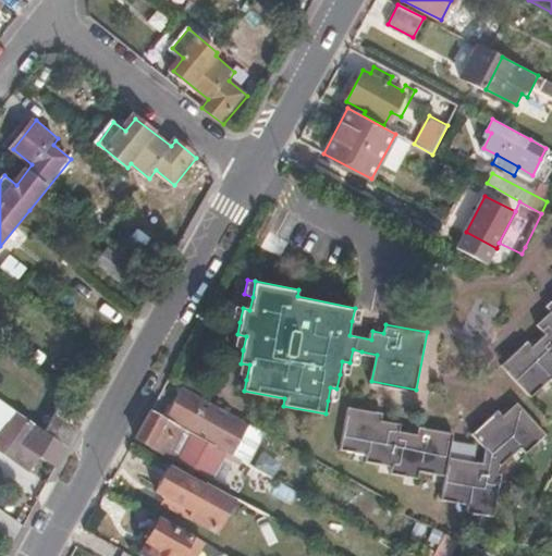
[(240,322),(243,308),(234,307),(231,321),(240,322)]
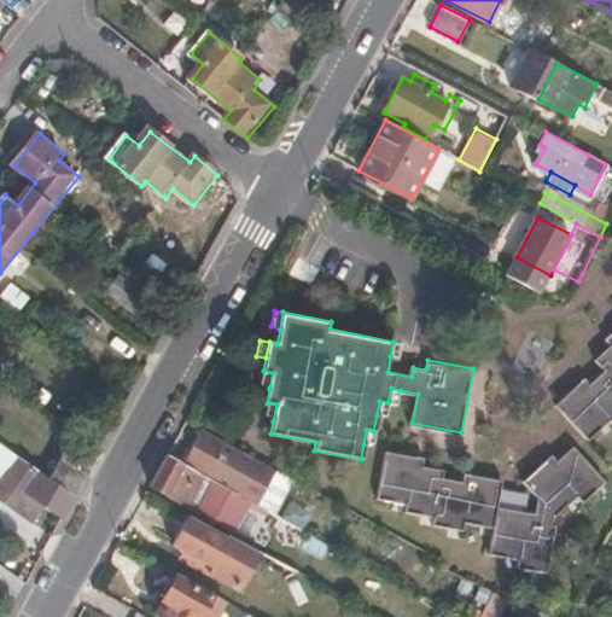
[(401,359),(403,344),(394,342),(390,356),(401,359)]
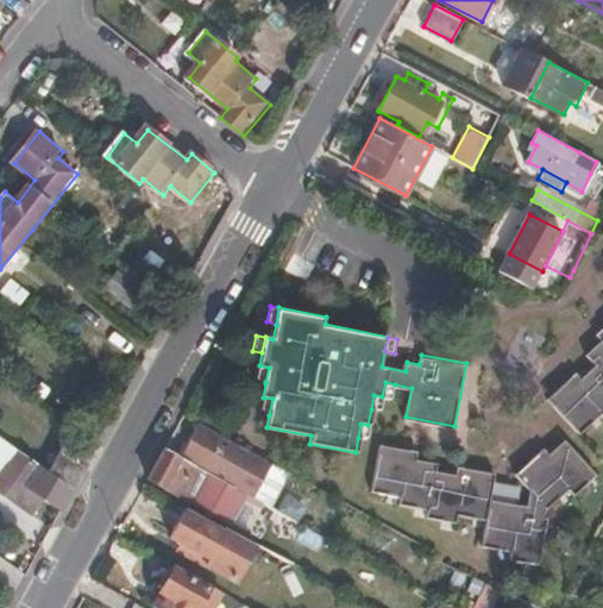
[(602,342),(590,353),(598,364),(577,383),(572,378),(551,399),(582,434),(602,418),(602,342)]
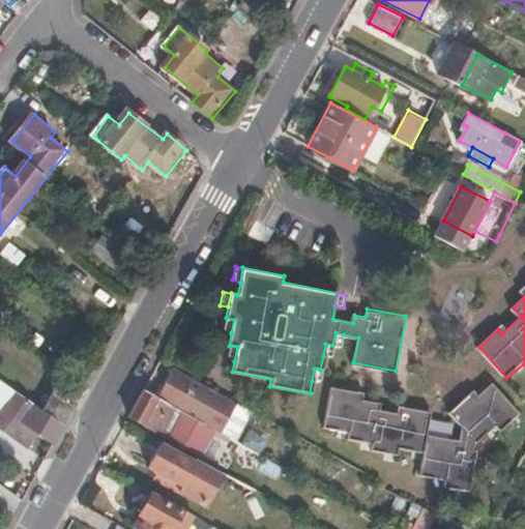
[(231,332),(234,320),(226,318),(223,331),(231,333),(231,332)]
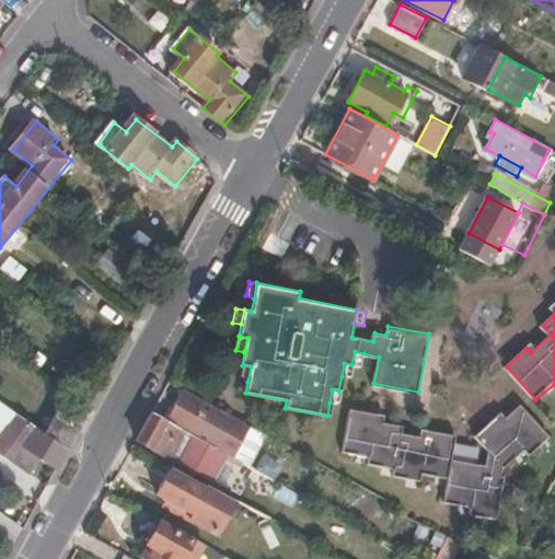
[(361,367),(363,353),(355,351),(351,364),(361,367)]
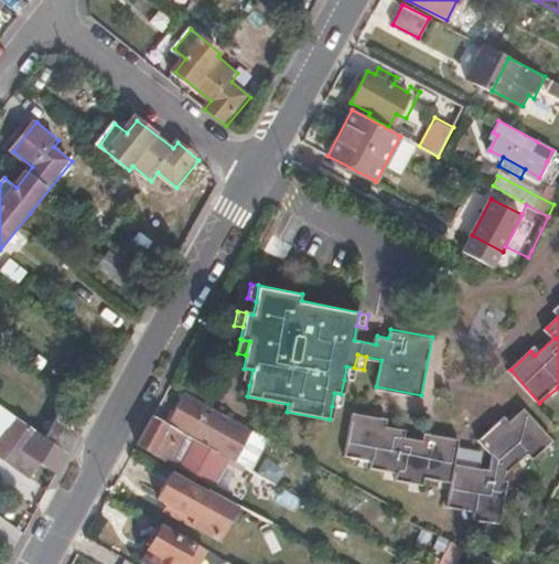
[(353,381),(354,368),(346,366),(344,380),(353,381)]
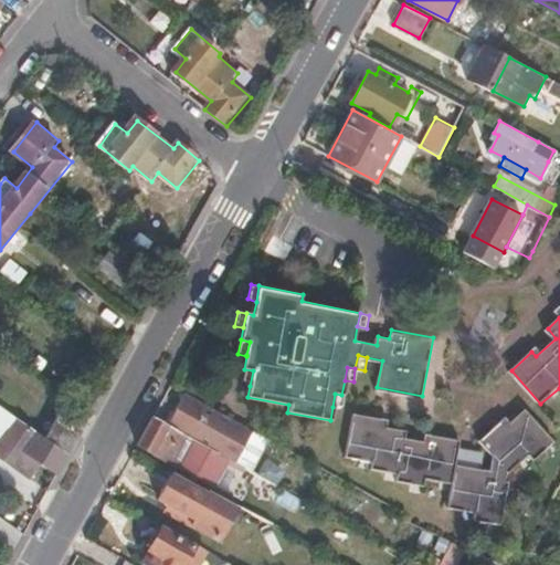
[(250,386),(253,370),(244,369),(241,383),(250,386)]
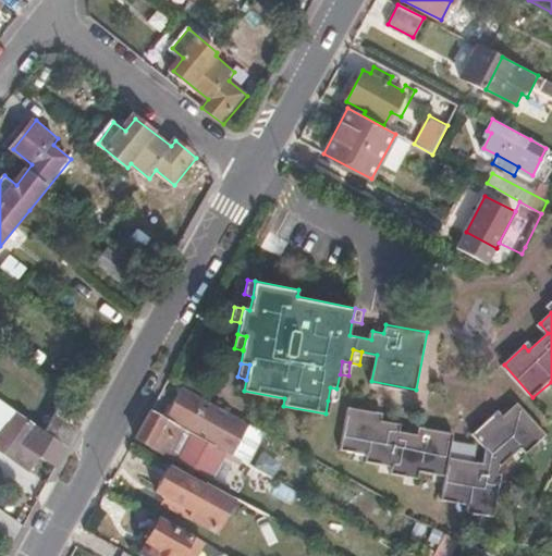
[(250,424),(224,410),(182,387),(167,419),(234,456),(250,424)]
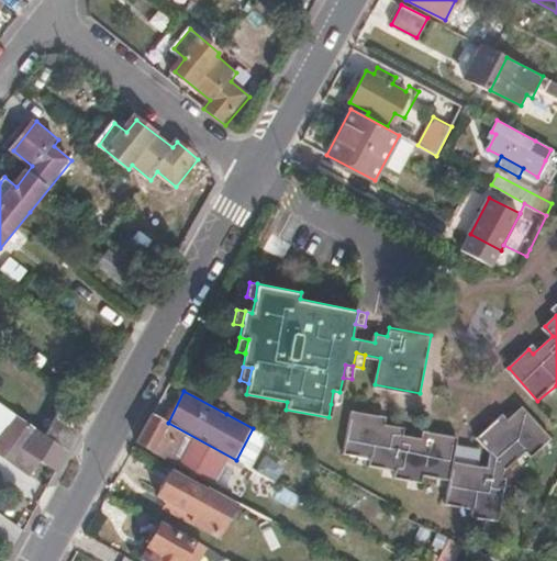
[(338,404),(340,392),(333,391),(331,404),(338,404)]
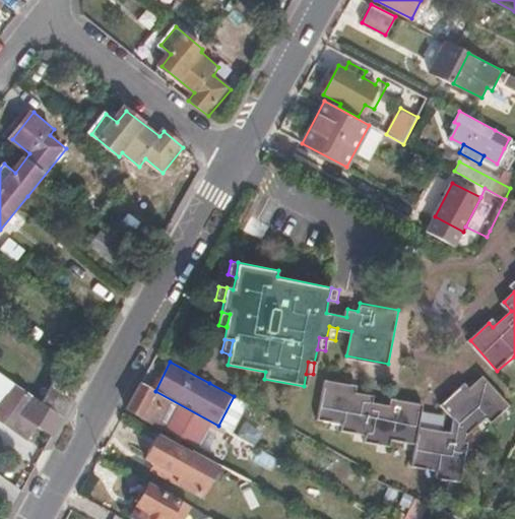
[(57,436),(66,419),(44,403),(0,372),(0,418),(30,441),(40,426),(57,436)]
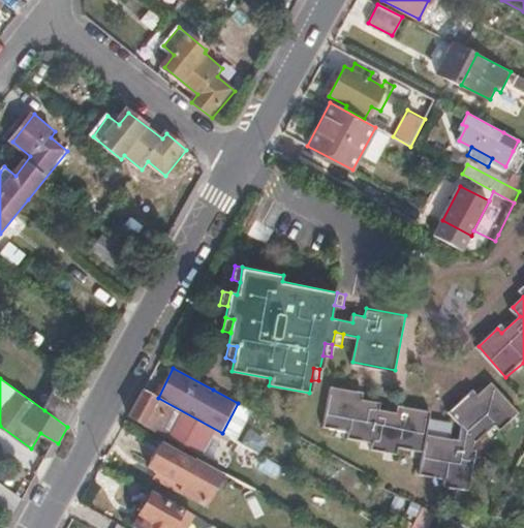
[(427,431),(430,411),(408,405),(406,411),(380,405),(381,400),(357,393),(358,387),(333,382),(332,384),(324,422),(348,428),(348,433),(373,439),(371,446),(397,453),(399,444),(423,451),(417,473),(442,478),(440,485),(467,491),(476,452),(473,451),(475,442),(478,443),(496,426),(500,431),(520,413),(492,382),(473,400),(468,395),(449,412),(461,427),(456,446),(451,444),(452,438),(427,431)]
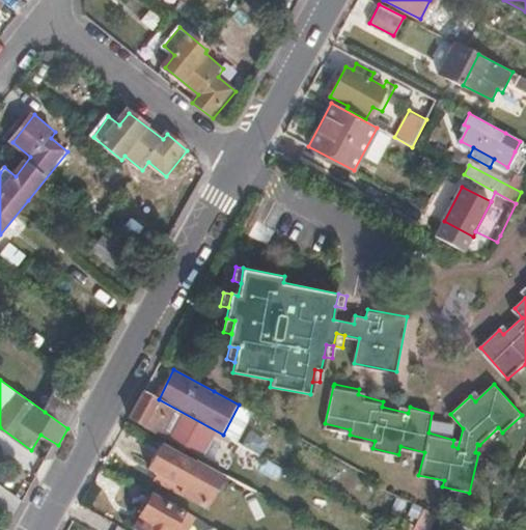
[(67,428),(80,405),(58,389),(45,412),(67,428)]
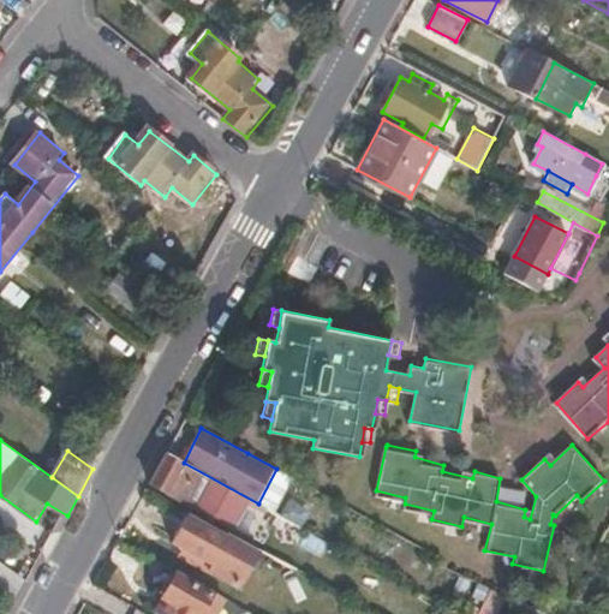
[(184,463),(166,453),(149,484),(192,507),(196,500),(192,499),(197,489),(222,504),(225,499),(240,507),(257,517),(262,506),(258,504),(184,463)]
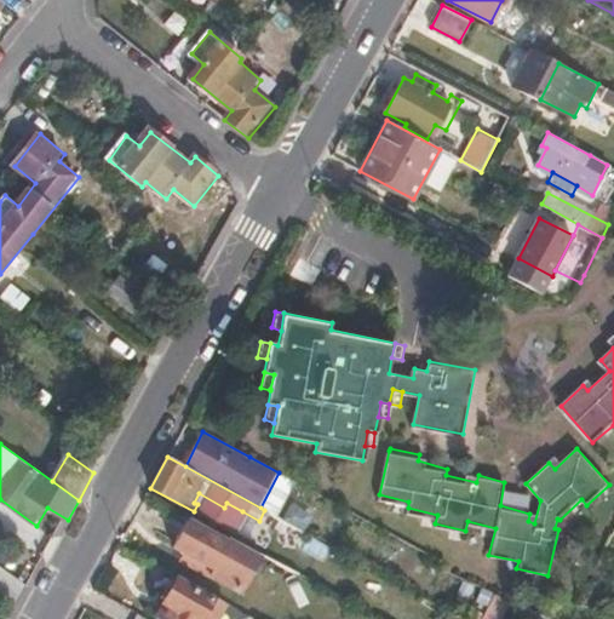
[(230,532),(242,511),(227,503),(224,508),(216,523),(230,532)]
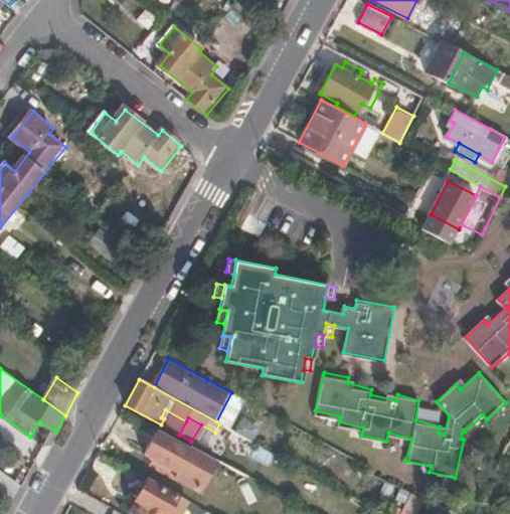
[(215,459),(190,446),(188,450),(156,432),(144,454),(154,459),(167,466),(164,472),(199,491),(215,459)]
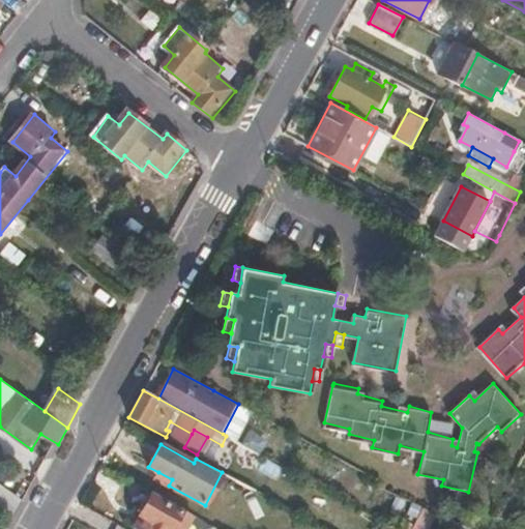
[(172,479),(158,472),(155,478),(169,486),(172,479)]
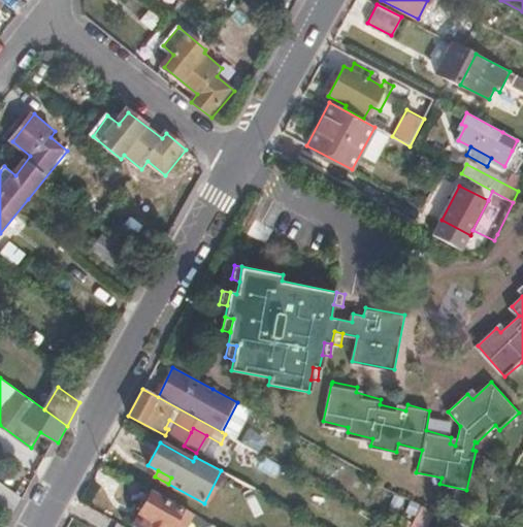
[(171,526),(181,512),(150,495),(138,515),(141,517),(135,525),(137,526),(171,526)]
